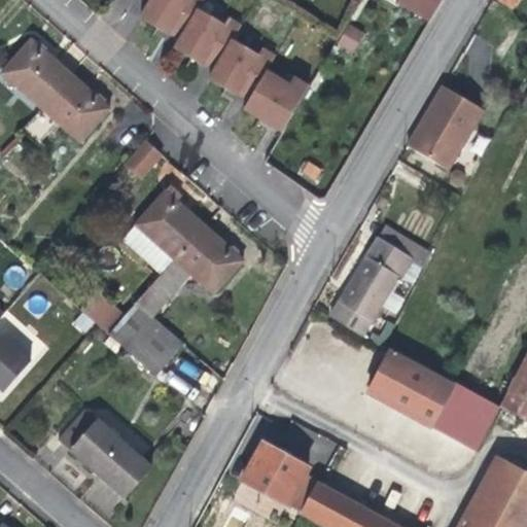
[(165,33),(179,41),(198,9),(203,0),(150,0),(140,18),(165,33)]
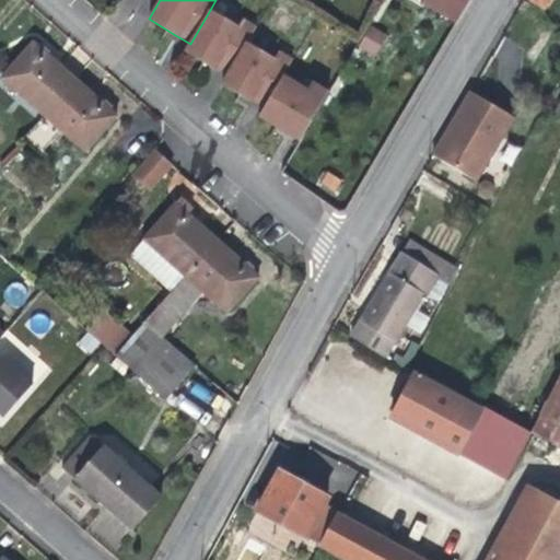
[(424,0),(423,3),(457,23),(471,0),(424,0)]
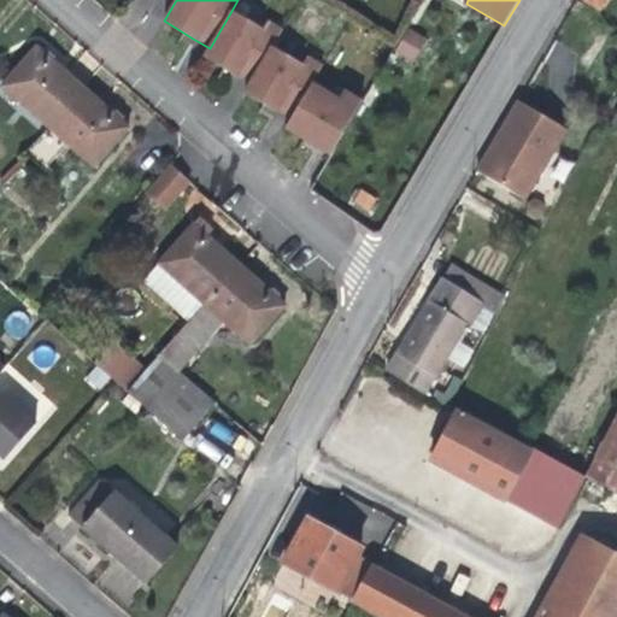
[(233,74),(250,83),(272,47),(282,30),(269,22),(264,30),(231,11),(210,48),(204,57),(233,74)]
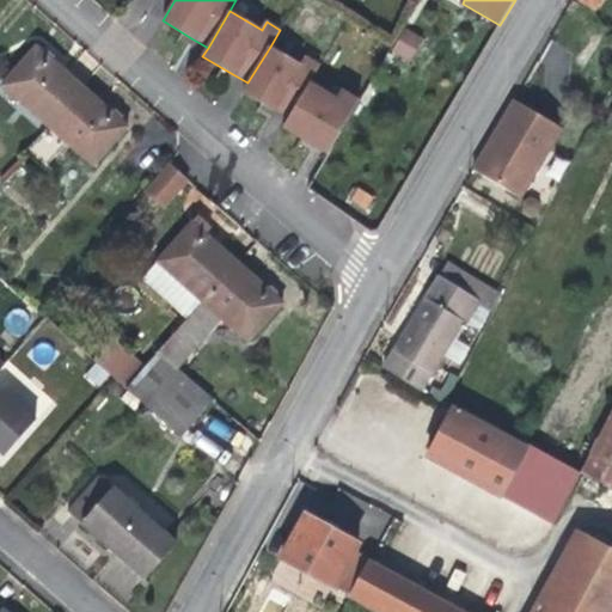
[(410,60),(422,38),(407,29),(393,49),(410,60)]
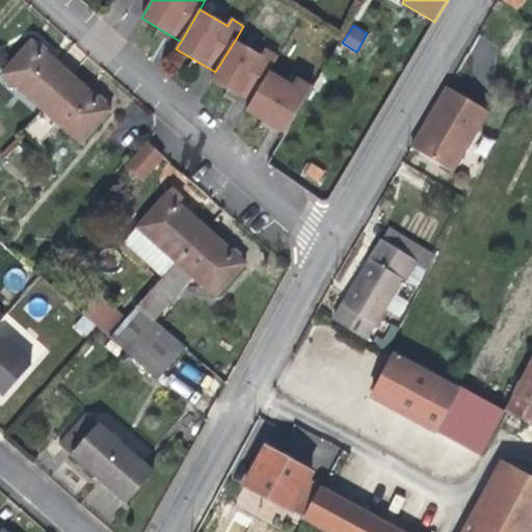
[(41,108),(71,74),(50,56),(31,41),(2,74),(41,108)]
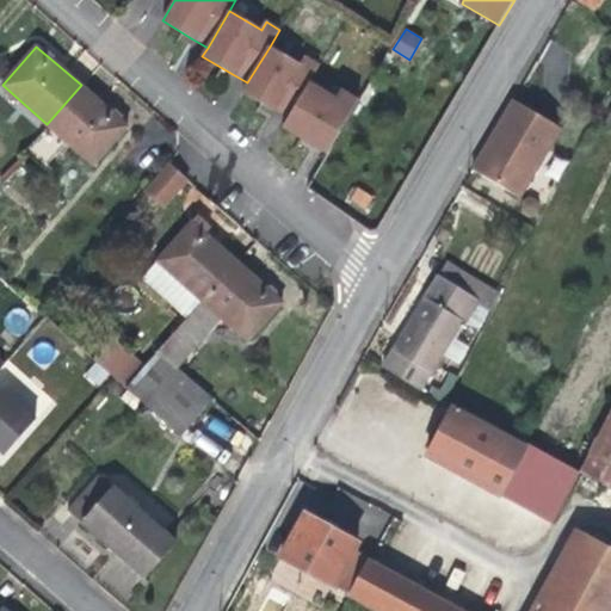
[(269,106),(288,118),(309,81),(320,65),(307,56),(301,66),(270,47),(247,82),(242,91),(269,106)]
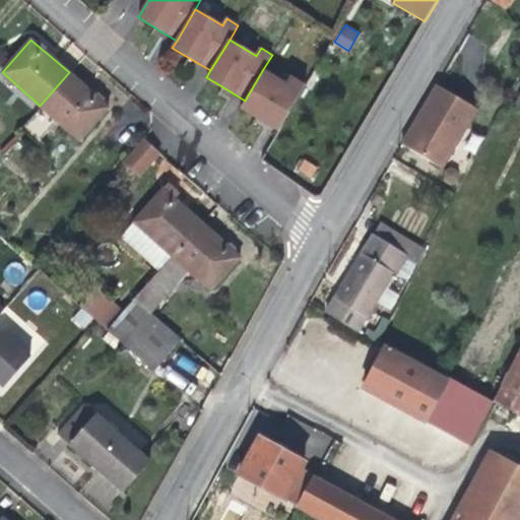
[(263,69),(245,101),(241,108),(268,124),(278,130),(306,85),(290,76),(286,82),(263,69)]
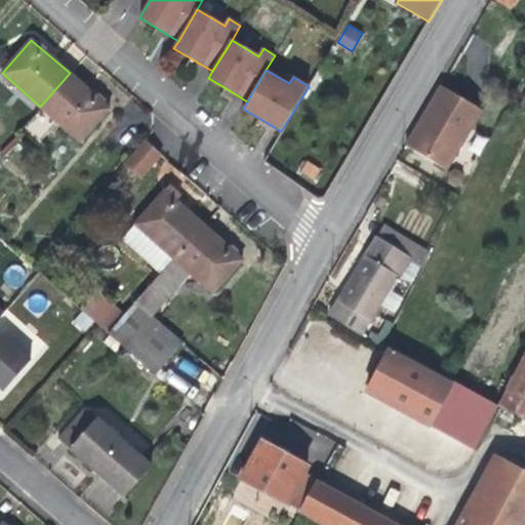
[(90,90),(70,73),(40,107),(58,122),(80,142),(110,108),(90,90)]
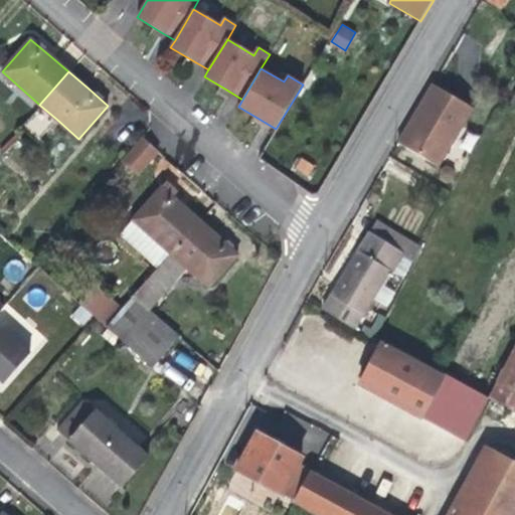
[(474,107),(432,83),(397,142),(438,167),(474,107)]
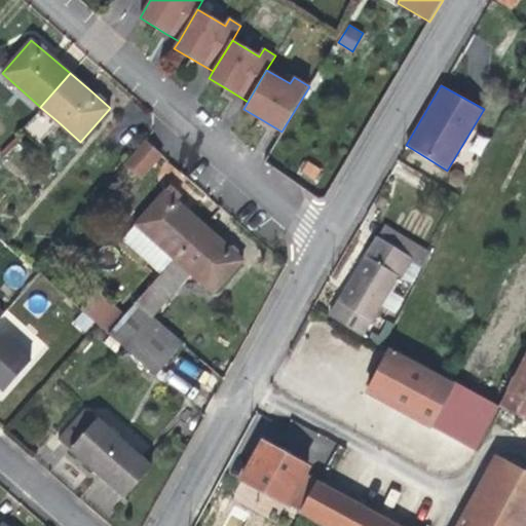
[(59,122),(40,107),(21,129),(38,146),(59,122)]
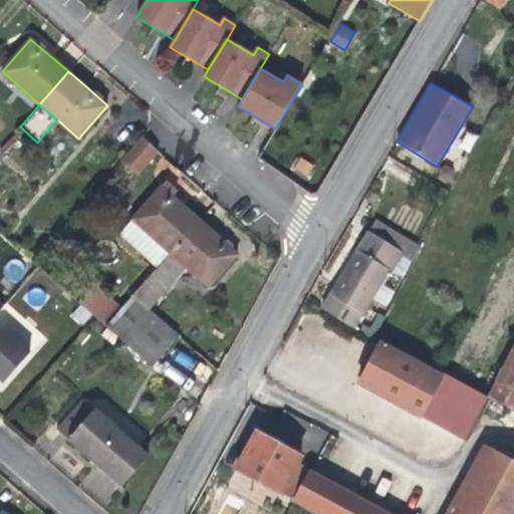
[(138,174),(158,151),(143,137),(122,160),(138,174)]
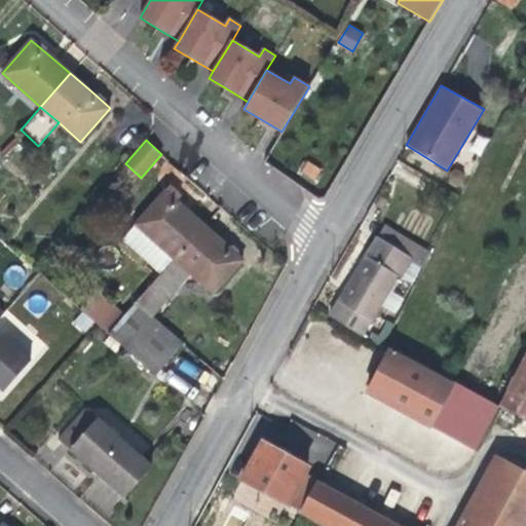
[(175,259),(204,226),(186,210),(176,200),(181,195),(171,185),(136,224),(175,259)]
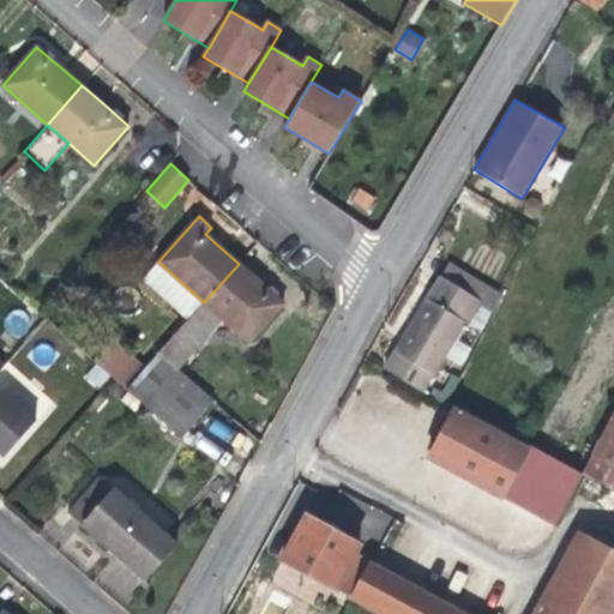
[(495,311),(506,289),(451,257),(439,277),(479,301),(495,311)]
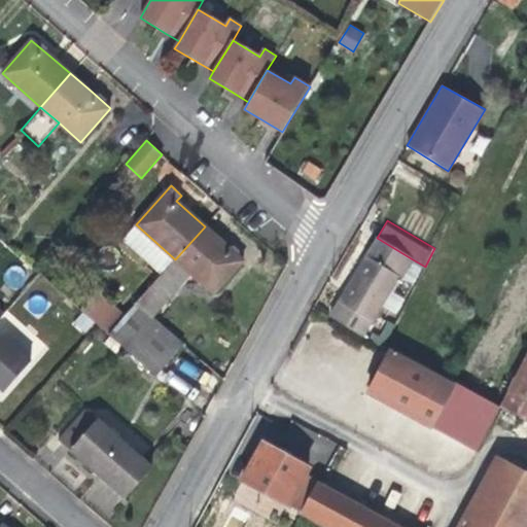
[(161,275),(175,259),(136,224),(123,240),(161,275)]
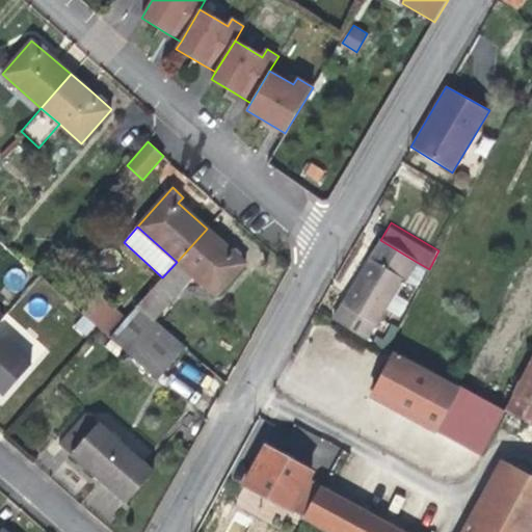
[(228,247),(207,229),(177,262),(192,276),(215,297),(246,263),(228,247)]
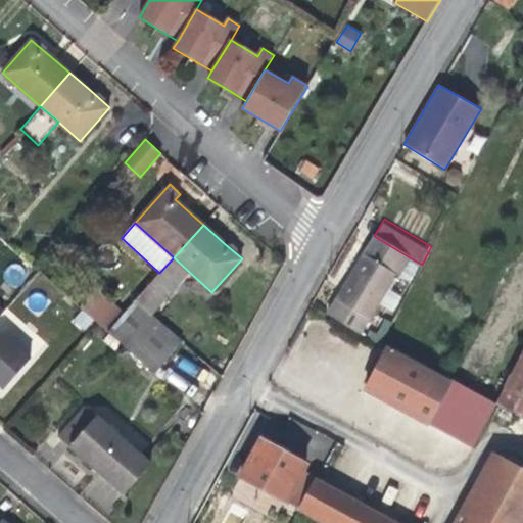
[(374,236),(327,314),(360,335),(386,290),(408,256),(374,236)]
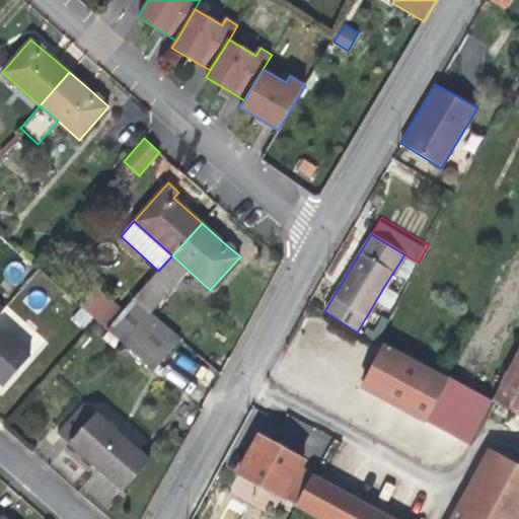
[(400,299),(419,263),(404,254),(383,288),(400,299)]
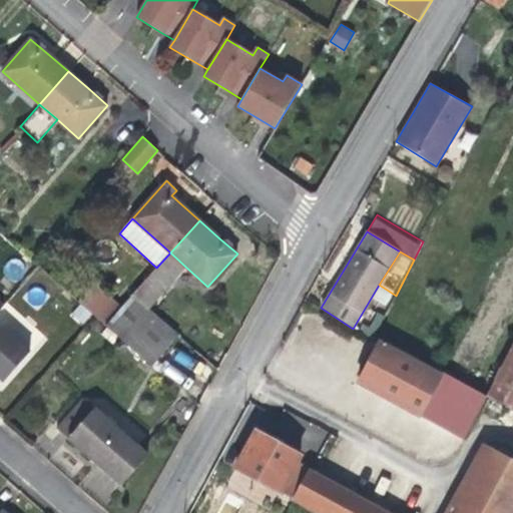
[(132,295),(148,309),(185,267),(170,252),(156,268),(132,295)]
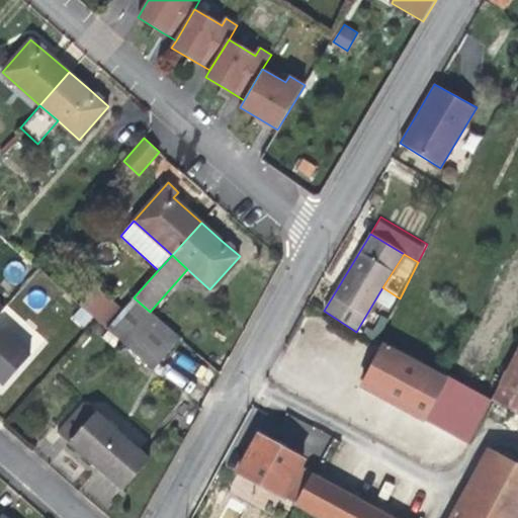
[(87,295),(113,320),(120,312),(93,288),(87,295)]
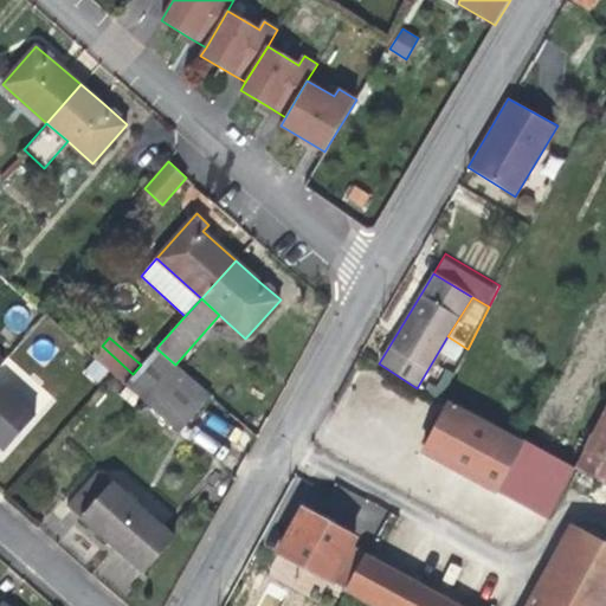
[(92,355),(124,384),(133,374),(102,346),(92,355)]
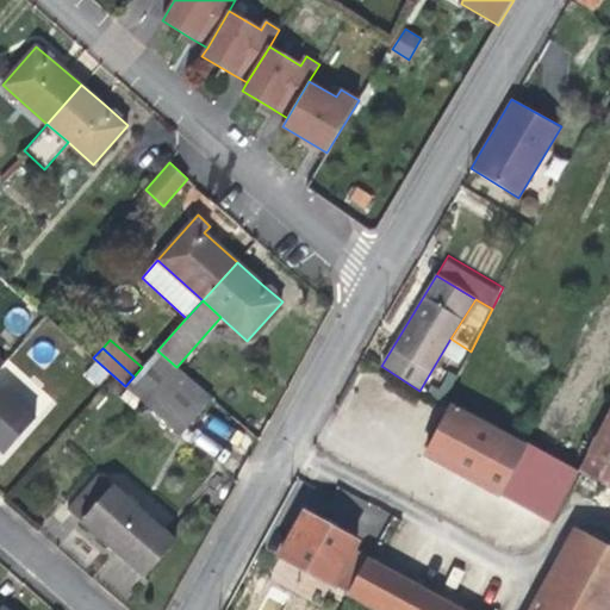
[(180,435),(212,399),(176,367),(157,350),(142,367),(134,377),(125,386),(180,435)]
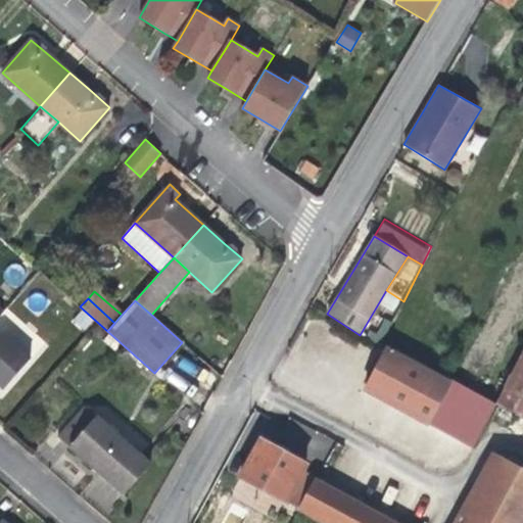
[(0,385),(4,389),(31,359),(3,334),(0,337),(0,385)]
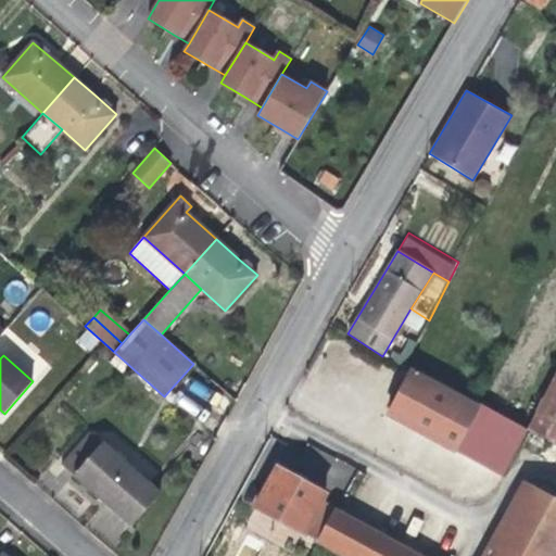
[(470,422),(518,450),(527,433),(411,371),(388,414),(455,450),(470,422)]
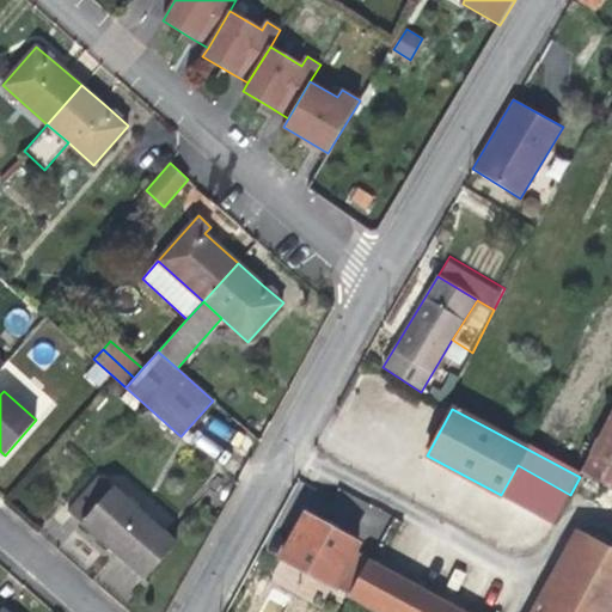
[(611,410),(582,472),(611,488),(611,410)]
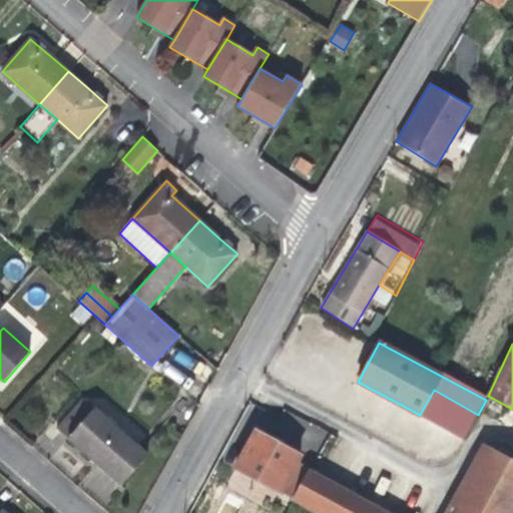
[(83,397),(56,427),(87,455),(121,485),(148,455),(83,397)]
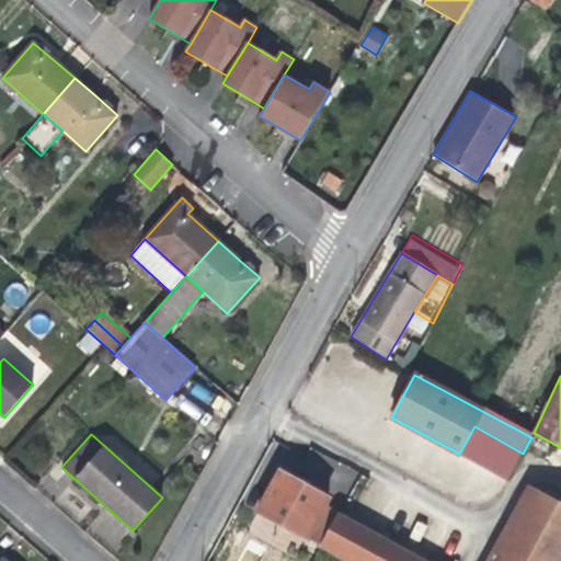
[(259,511),(321,546),(339,515),(323,506),(329,499),(279,471),(259,511)]
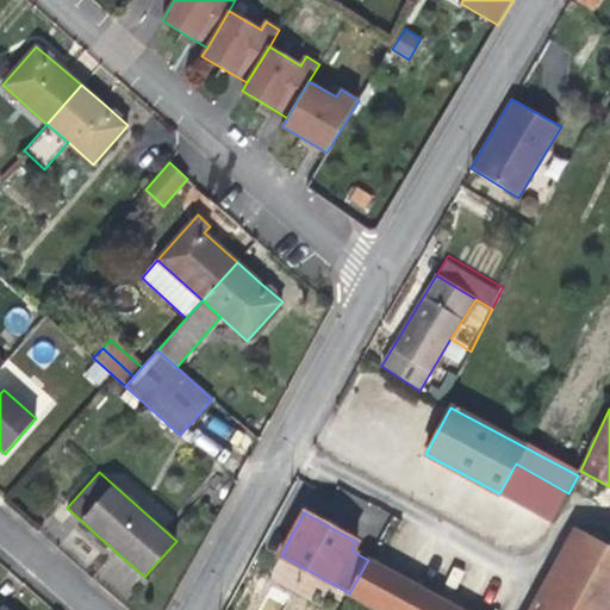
[(609,609),(609,548),(574,529),(529,609),(609,609)]
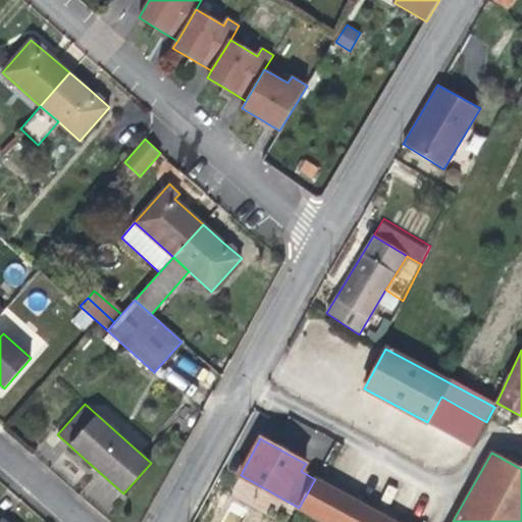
[(393,521),(315,479),(299,508),(324,521),(393,521)]
